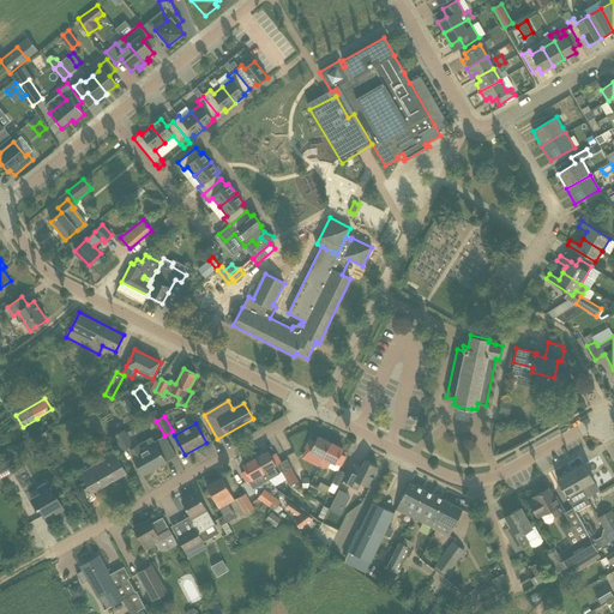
[(113,435),(121,451),(133,444),(125,429),(113,435)]
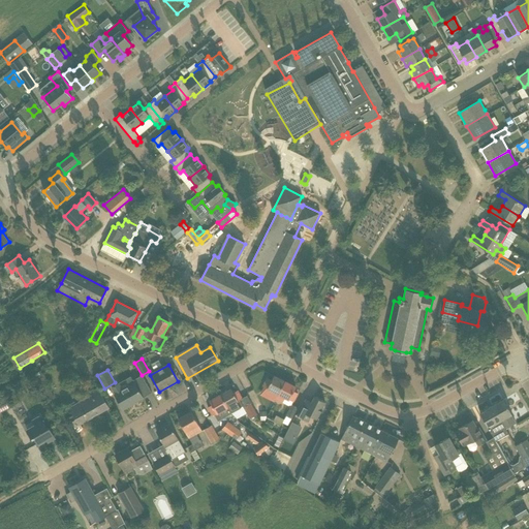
[(273,391),(278,394),(285,381),(274,376),(272,380),(268,378),(263,386),(273,391)]
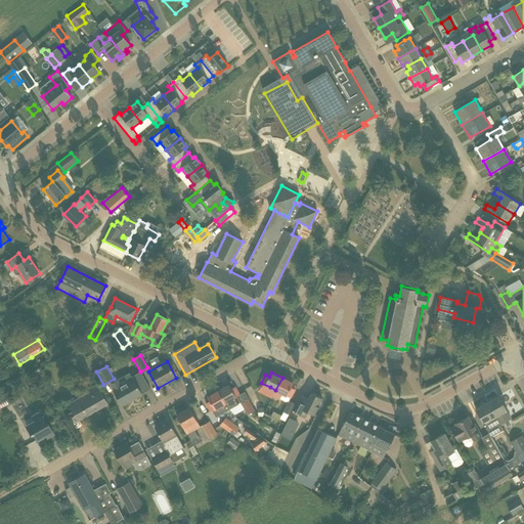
[(291,398),(295,390),(291,388),(293,383),(282,378),(275,390),(276,390),(273,395),(280,399),(284,394),(291,398)]
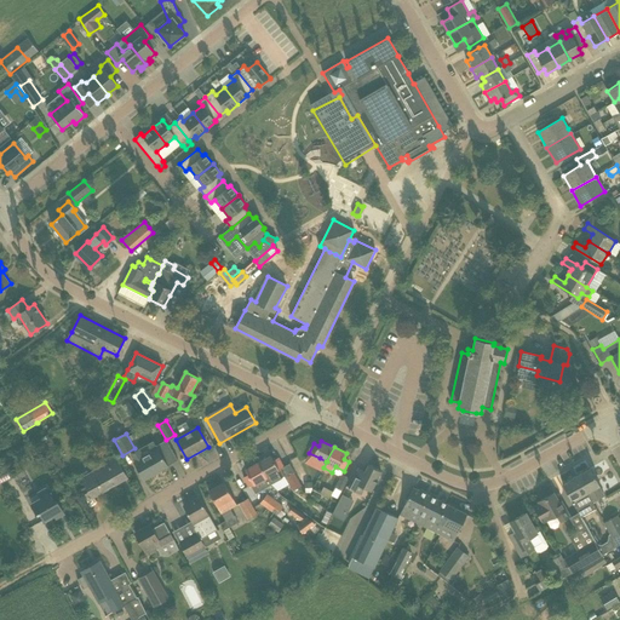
[(144,480),(167,466),(158,449),(143,458),(139,451),(131,455),(136,463),(135,463),(144,480)]
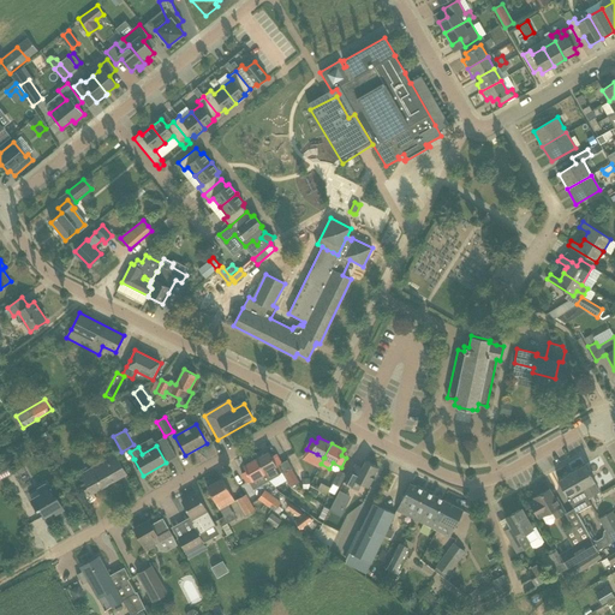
[(83,475),(93,493),(125,473),(113,452),(105,458),(107,460),(83,475)]
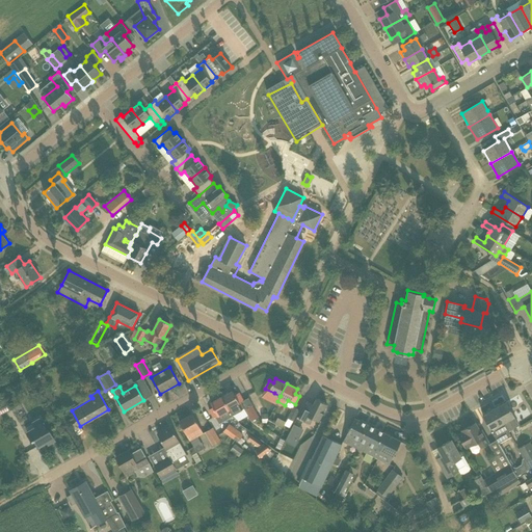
[(243,401),(239,393),(235,395),(233,391),(221,397),(229,409),(243,401)]
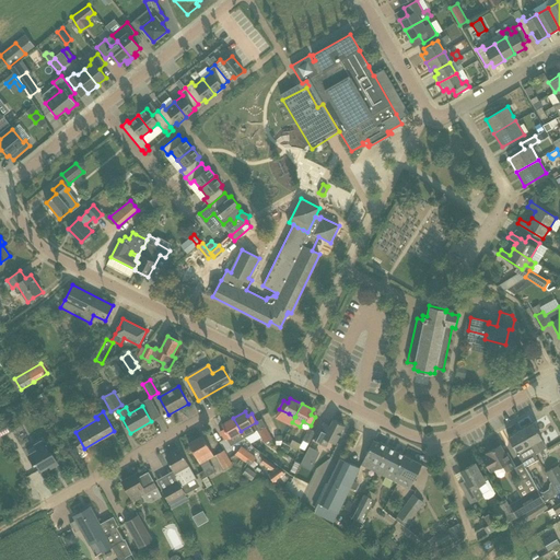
[(241,431),(233,418),(222,424),(224,429),(220,431),(225,440),(241,431)]
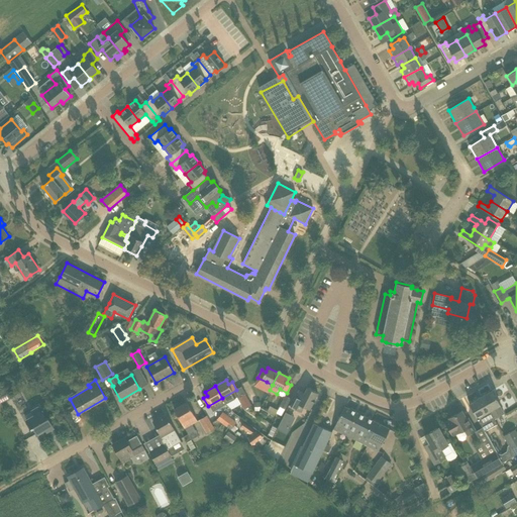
[(310,410),(318,393),(307,387),(303,395),(298,393),(291,407),(301,412),(304,407),(310,410)]
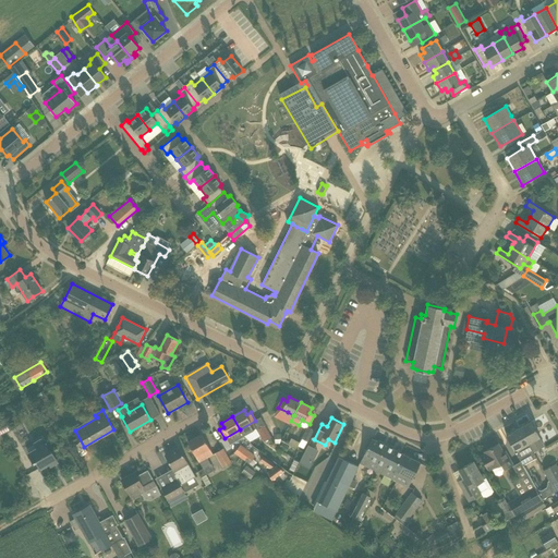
[(540,437),(531,422),(519,428),(528,444),(529,444),(533,452),(534,452),(544,447),(538,437),(540,437)]
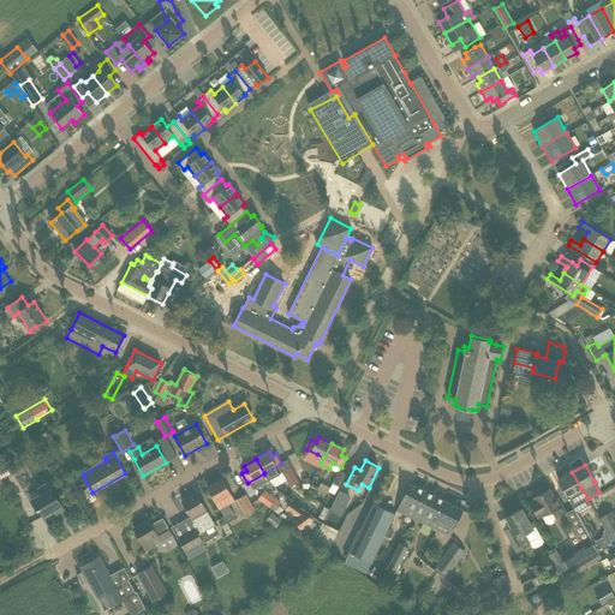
[(291,487),(299,483),(292,469),(284,473),(291,487)]
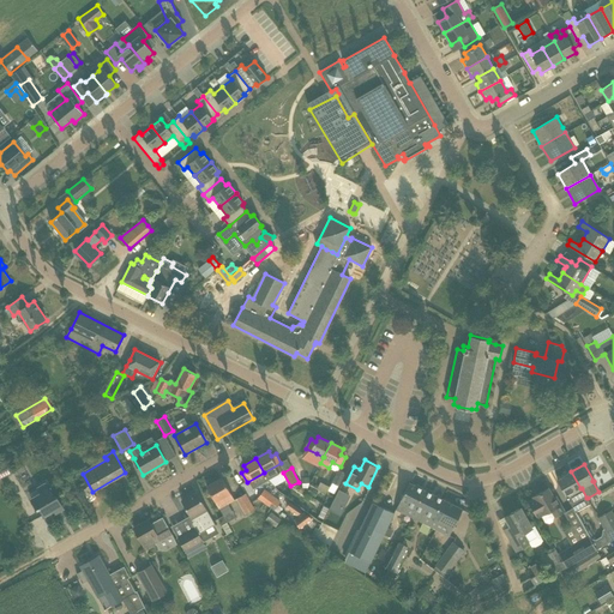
[(338,469),(329,491),(336,494),(341,486),(339,486),(345,473),(338,469)]
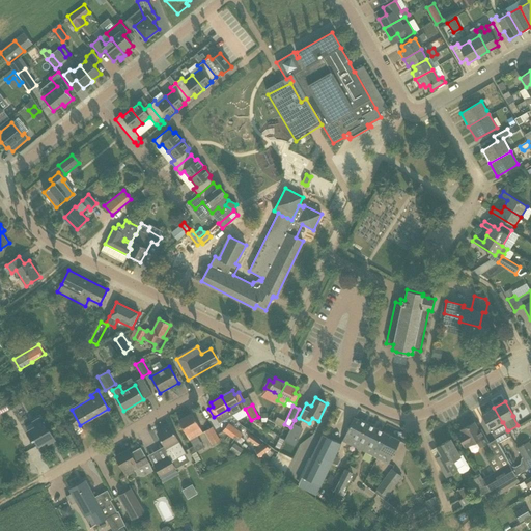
[(510,436),(508,430),(507,430),(503,422),(502,422),(494,408),(488,411),(481,415),(498,442),(510,436)]
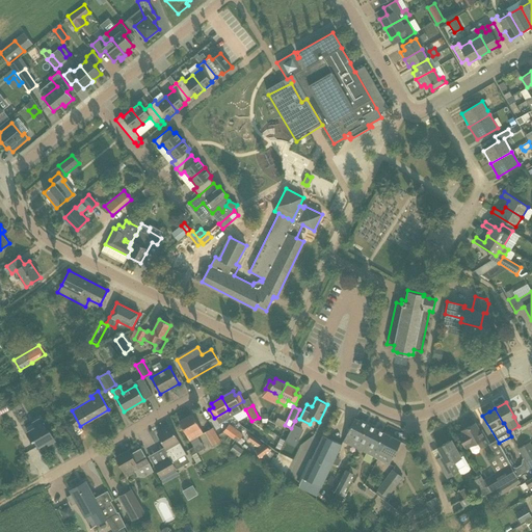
[(204,433),(192,414),(179,421),(187,435),(194,447),(202,443),(197,436),(204,433)]
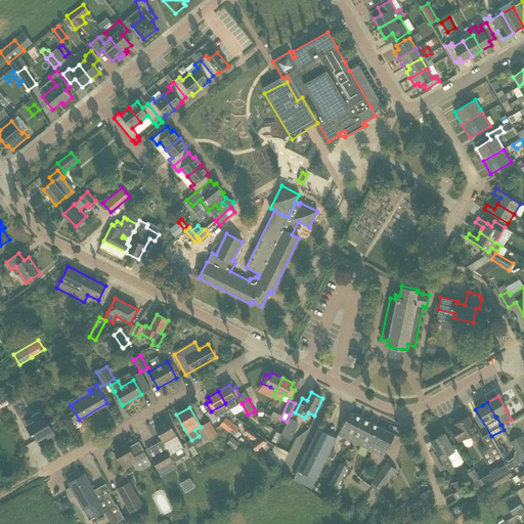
[(35,433),(38,439),(38,440),(46,435),(48,437),(54,434),(48,424),(46,425),(39,412),(33,417),(36,421),(27,426),(32,435),(35,433)]
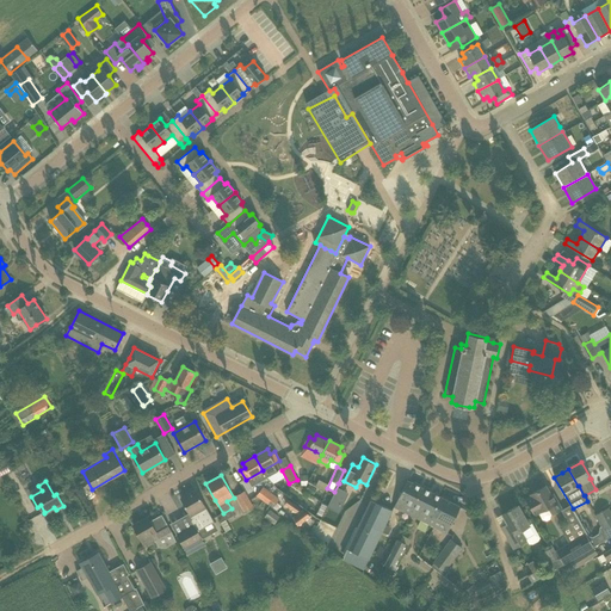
[(407,481),(393,511),(388,520),(396,524),(402,511),(445,532),(450,524),(451,525),(460,506),(407,481)]
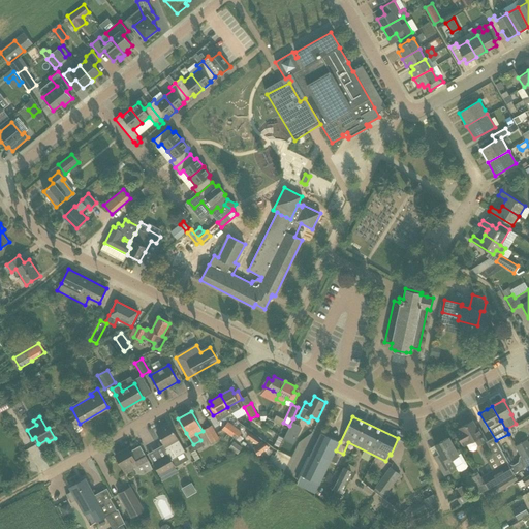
[(483,430),(480,432),(478,428),(476,429),(472,421),(460,428),(463,434),(458,437),(462,444),(467,441),(468,442),(467,443),(470,449),(474,450),(477,448),(478,445),(488,440),(483,430)]
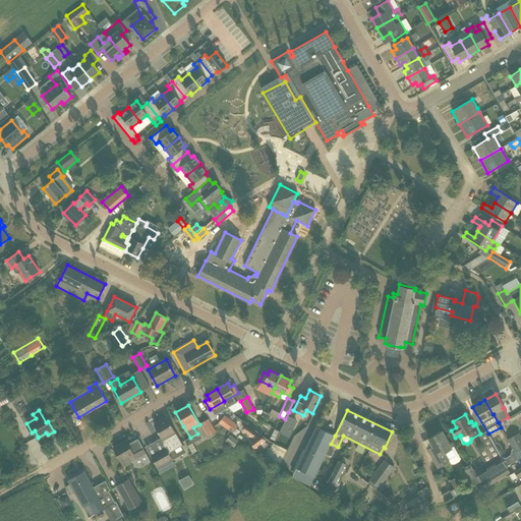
[(219,422),(220,422),(229,429),(234,422),(224,415),(219,422)]
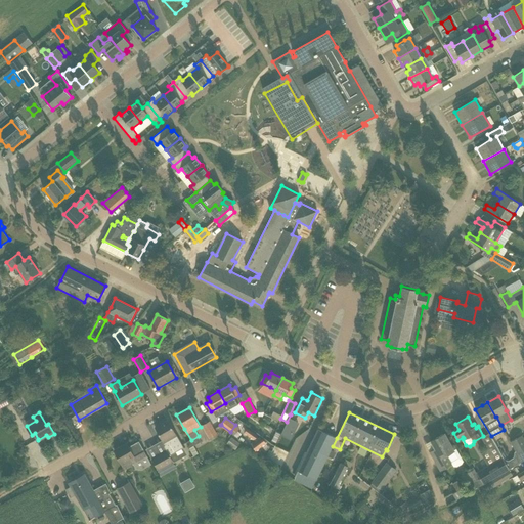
[(290,439),(294,431),(298,423),(289,418),(287,422),(285,426),(280,435),(290,439)]
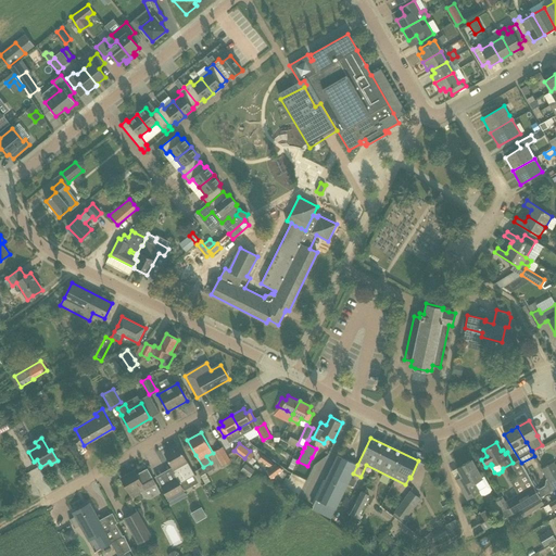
[(184,455),(178,445),(164,453),(176,475),(182,471),(186,477),(193,472),(190,466),(189,467),(184,455)]
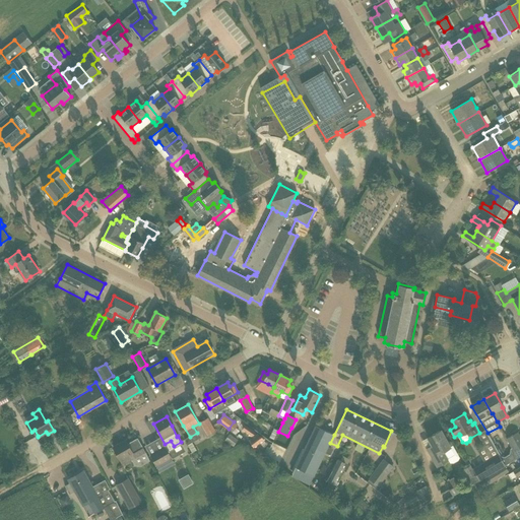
[(216,431),(212,426),(208,417),(200,421),(208,436),(216,431)]
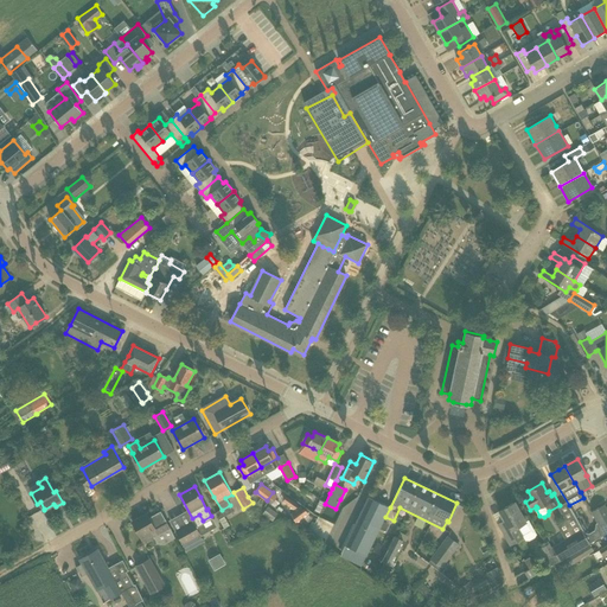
[(283,500),(295,509),(299,503),(287,494),(283,500)]
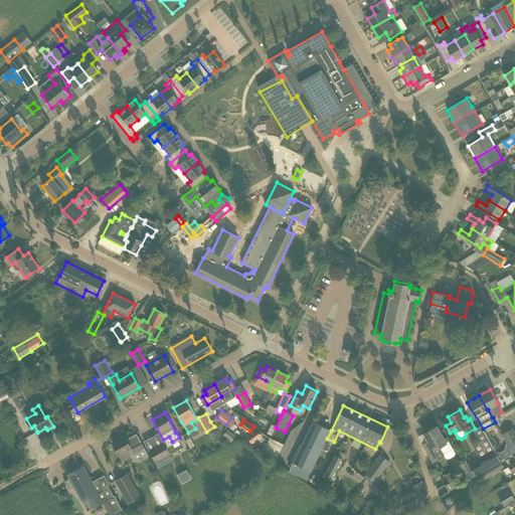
[(307,480),(327,439),(331,431),(313,421),(308,432),(293,462),(294,463),(291,468),(291,469),(290,471),(307,480)]
